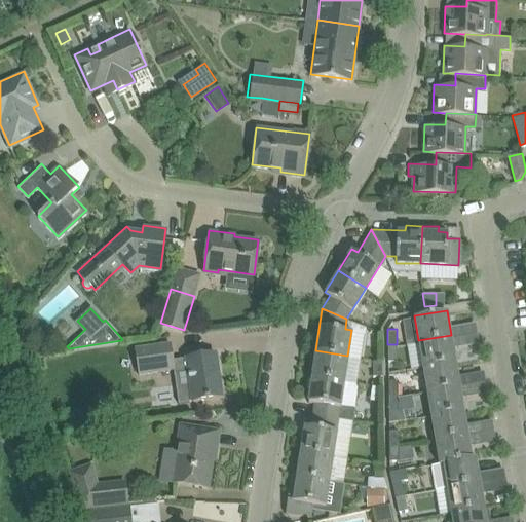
[(418,340),(422,365),(455,360),(451,335),(418,340)]
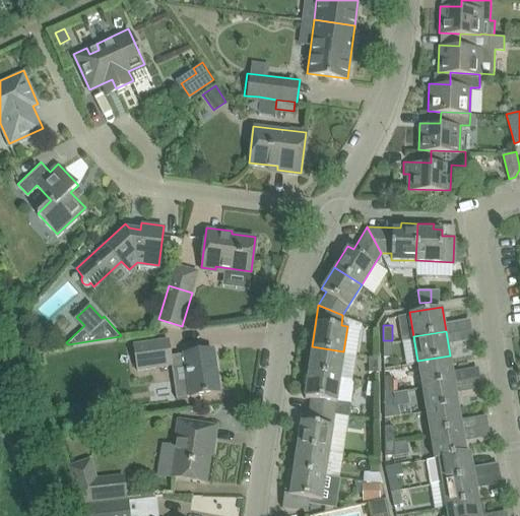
[(132,343),(136,367),(172,363),(169,338),(132,343)]
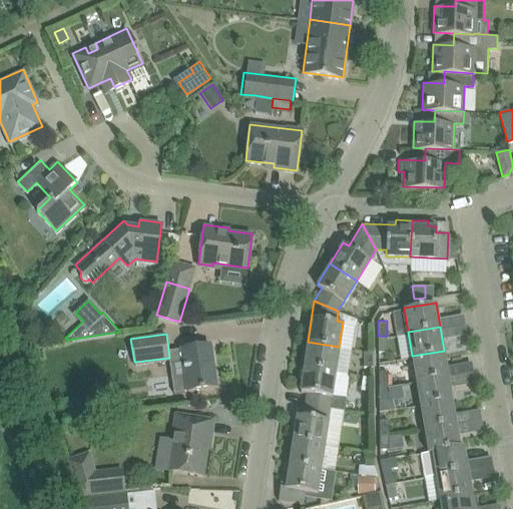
[(387,336),(378,336),(378,350),(387,350),(387,336)]
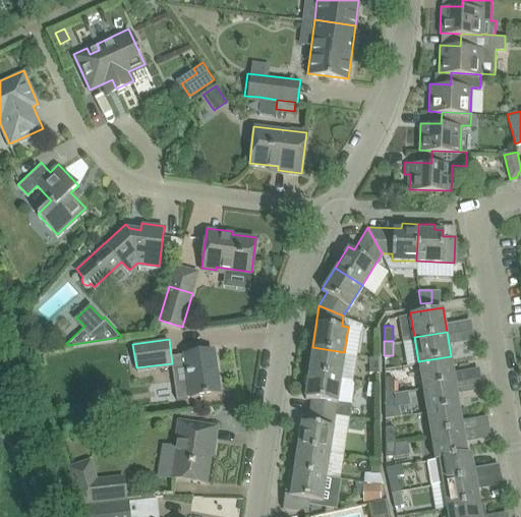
[(312,347),(308,371),(341,377),(344,352),(312,347)]
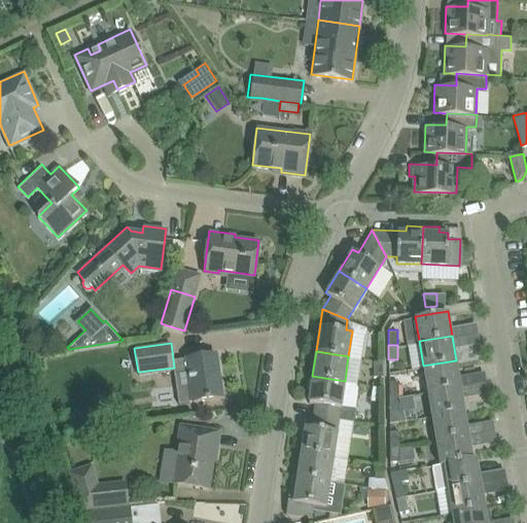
[(221,395),(215,352),(186,357),(192,399),(221,395)]
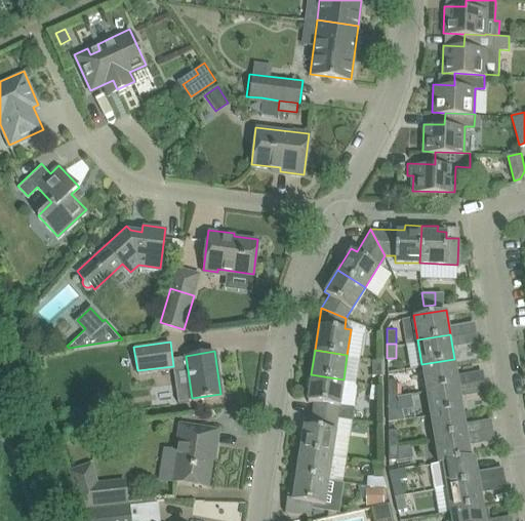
[(371,359),(372,373),(380,373),(380,358),(371,359)]
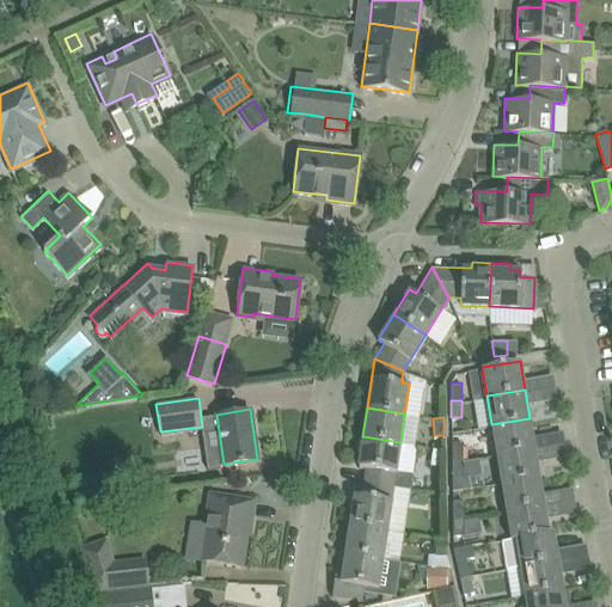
[(491,424),(496,453),(533,447),(530,418),(491,424)]
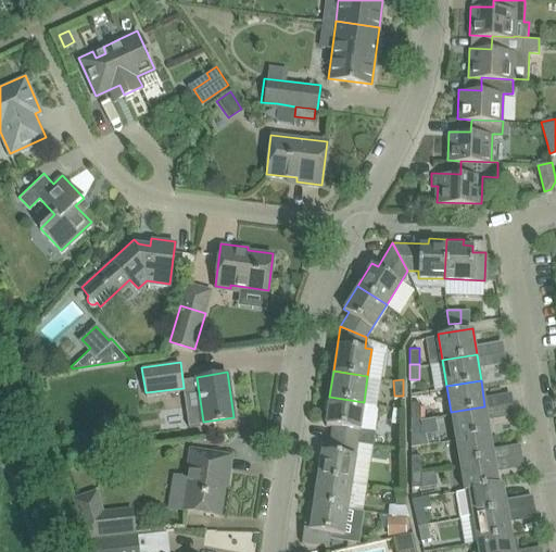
[(359,428),(364,402),(329,397),(326,423),(332,424),(330,437),(366,443),(373,444),(375,430),(359,428)]
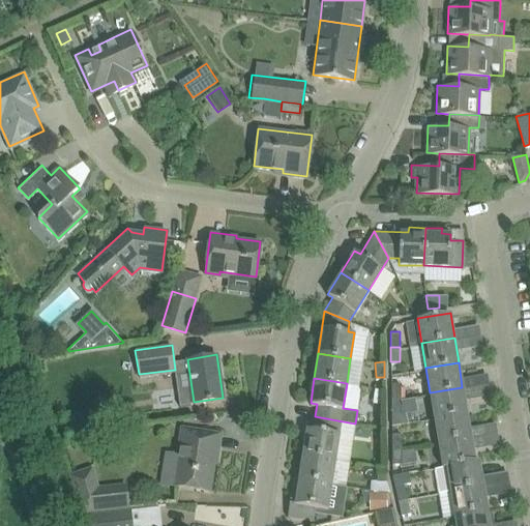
[(390,382),(391,397),(401,397),(400,382),(390,382)]
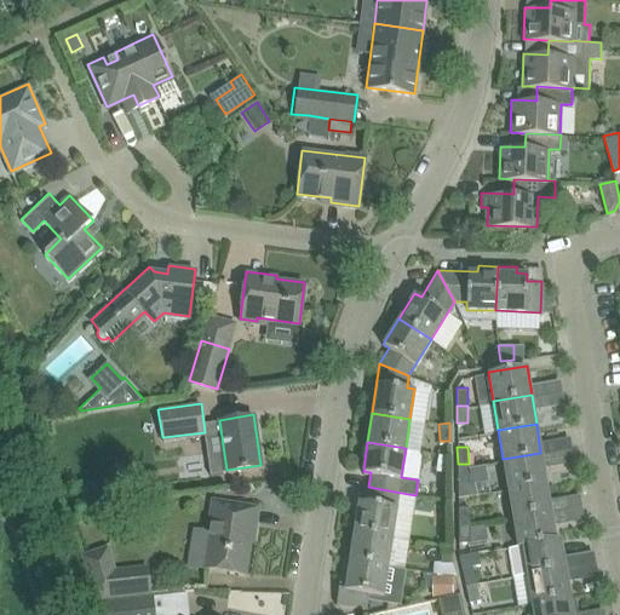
[(503,459),(507,488),(545,481),(540,453),(503,459)]
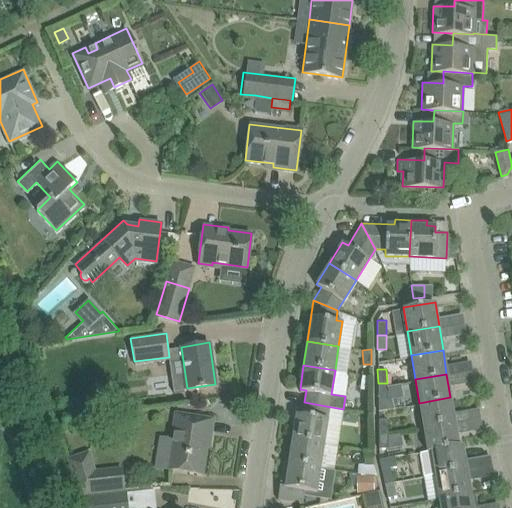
[(387,383),(378,383),(378,409),(394,407),(392,398),(387,398),(387,383)]
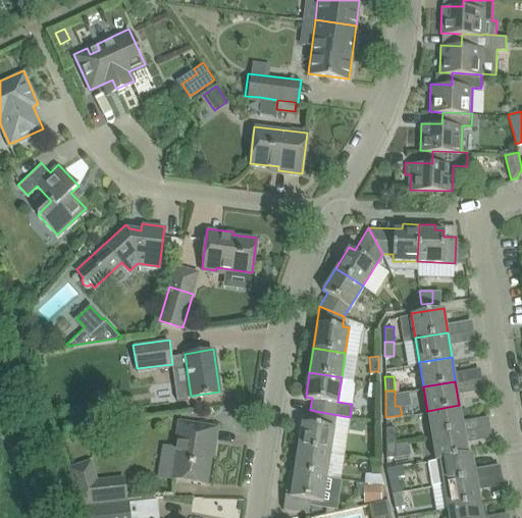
[(427,411),(431,434),(463,429),(459,405),(427,411)]
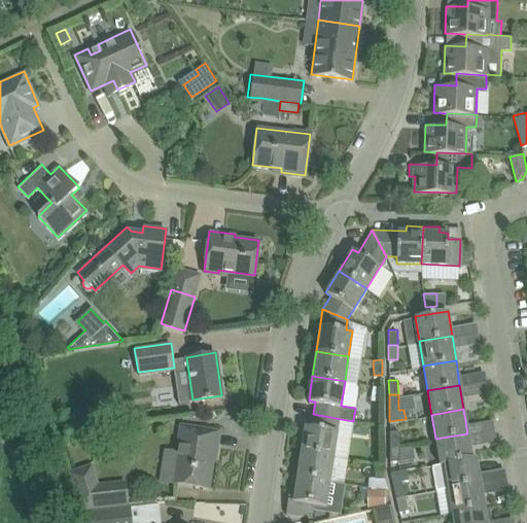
[(305,425),(301,451),(334,456),(338,426),(345,427),(347,420),(313,414),(311,426),(305,425)]
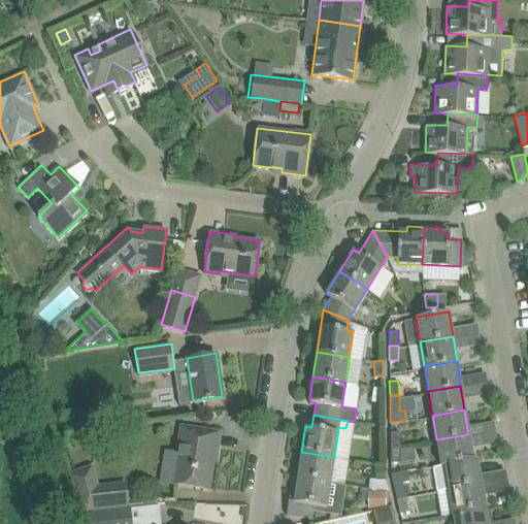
[(85,425),(58,429),(59,437),(86,433),(85,425)]
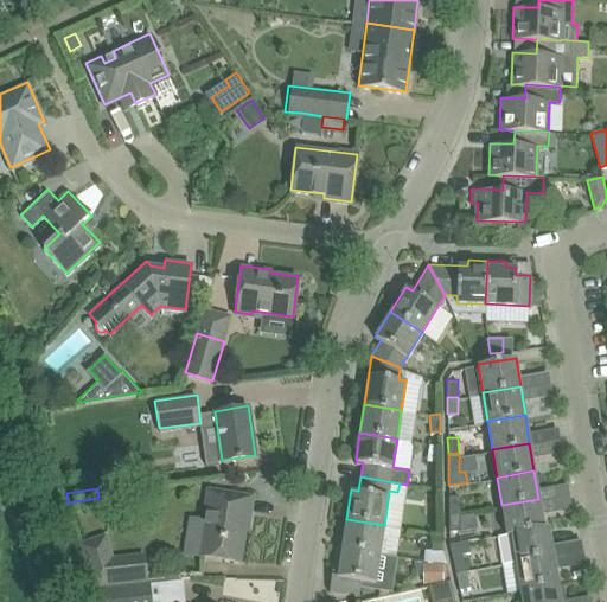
[(206,519),(200,555),(238,561),(244,527),(241,527),(247,495),(247,494),(208,488),(203,518),(206,519)]
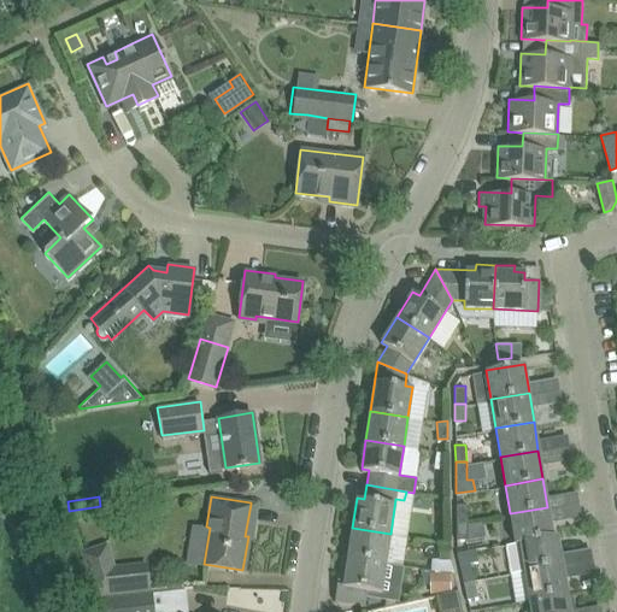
[(456,502),(457,521),(466,521),(466,502),(456,502)]
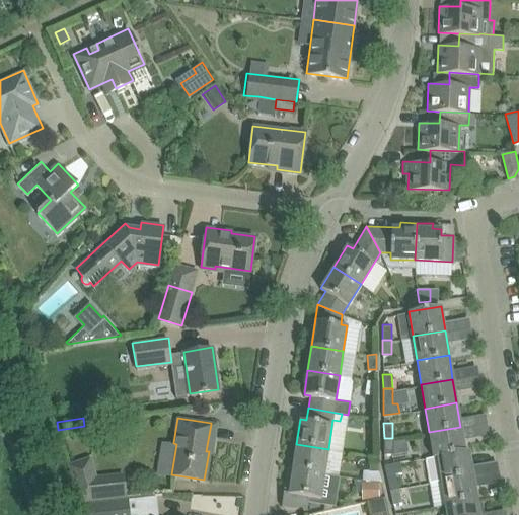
[(424,456),(424,458),(464,451),(464,450),(460,427),(429,432),(433,455),(424,456)]
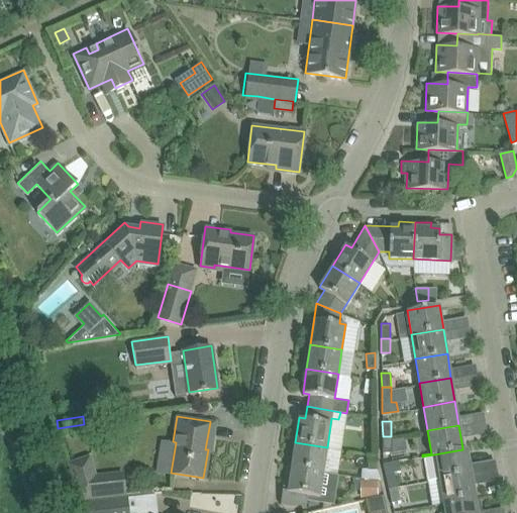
[(391,436),(383,436),(383,451),(392,451),(391,436)]
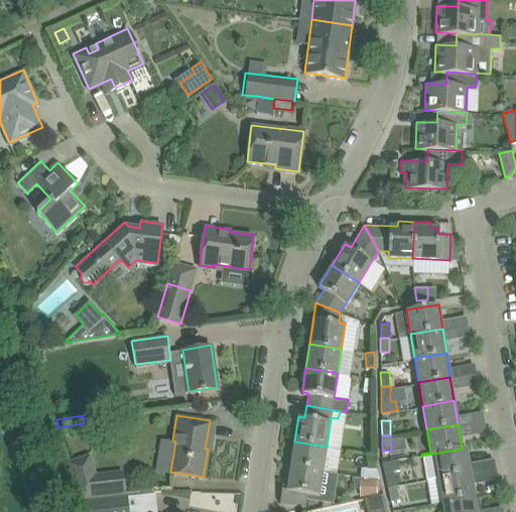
[(294,441),(291,466),(323,470),(327,446),(294,441)]
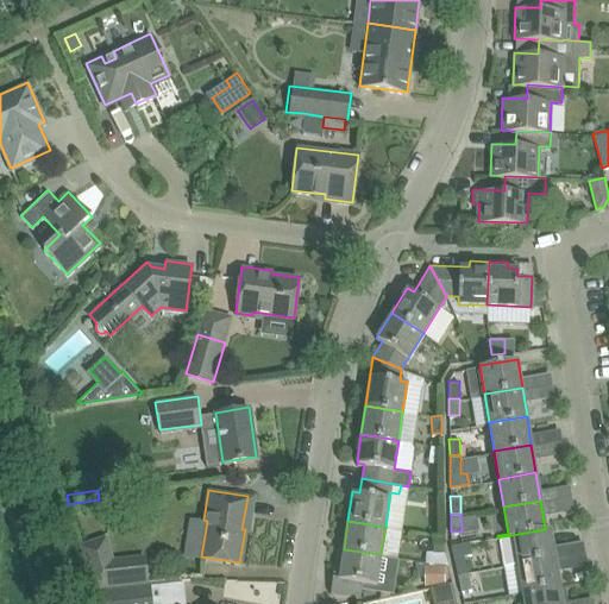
[(502,565),(518,562),(554,557),(550,528),(545,528),(545,529),(497,538),(502,565)]
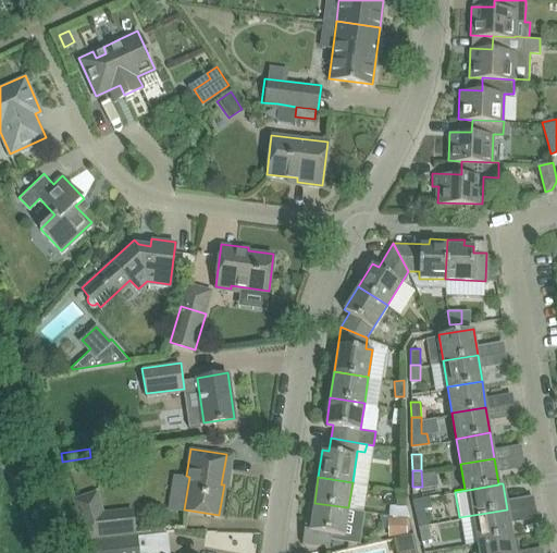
[(72,496),(87,537),(136,533),(134,506),(103,508),(96,488),(72,496)]
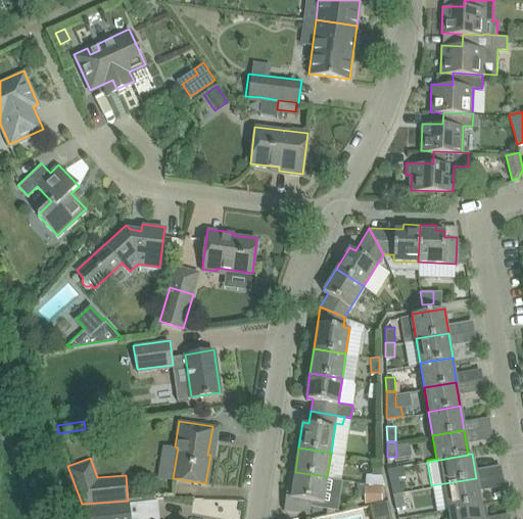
[(381,474),(381,459),(372,459),(372,474),(381,474)]
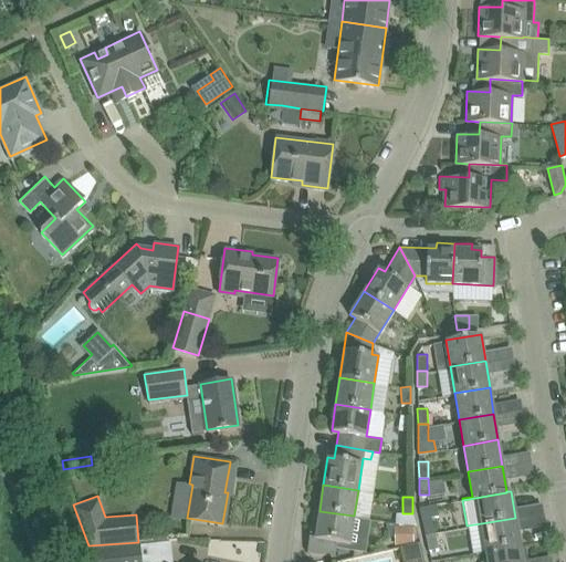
[(435,531),(431,516),(439,513),(437,502),(419,507),(425,533),(435,531)]
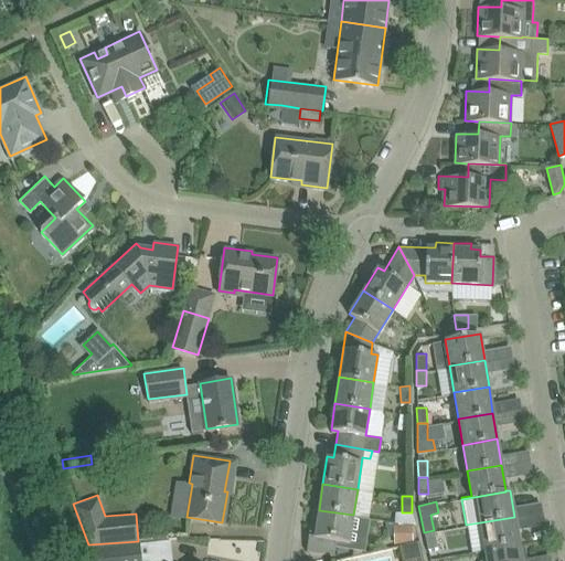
[(353,515),(319,510),(312,509),(309,526),(316,527),(315,536),(308,535),(306,549),(333,553),(336,540),(349,542),(353,515)]
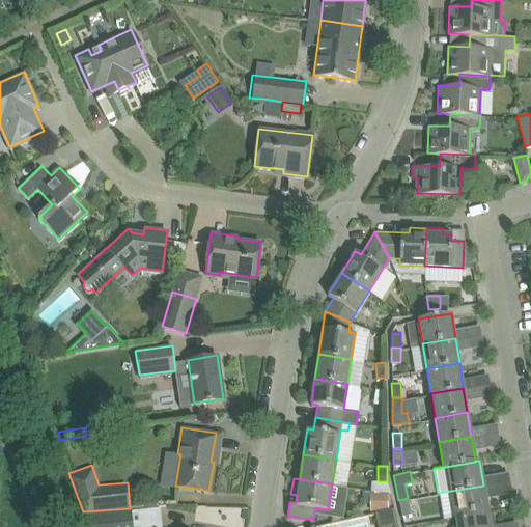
[(451,491),(455,516),(487,509),(483,486),(451,491)]
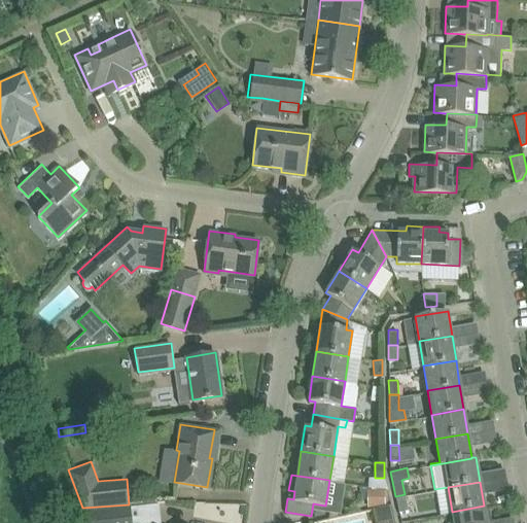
[(383,488),(366,488),(366,504),(383,504),(383,488)]
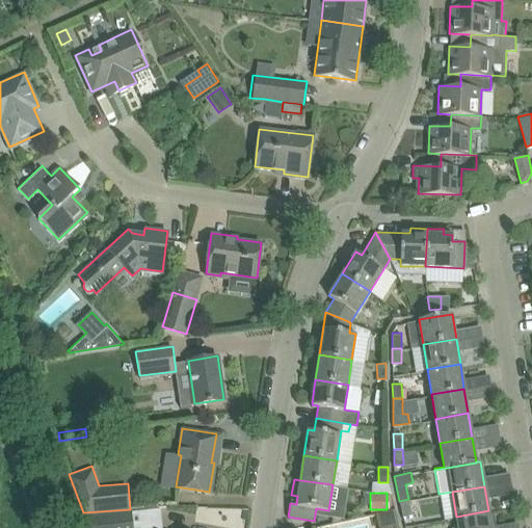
[(408,499),(399,501),(402,517),(411,515),(408,499)]
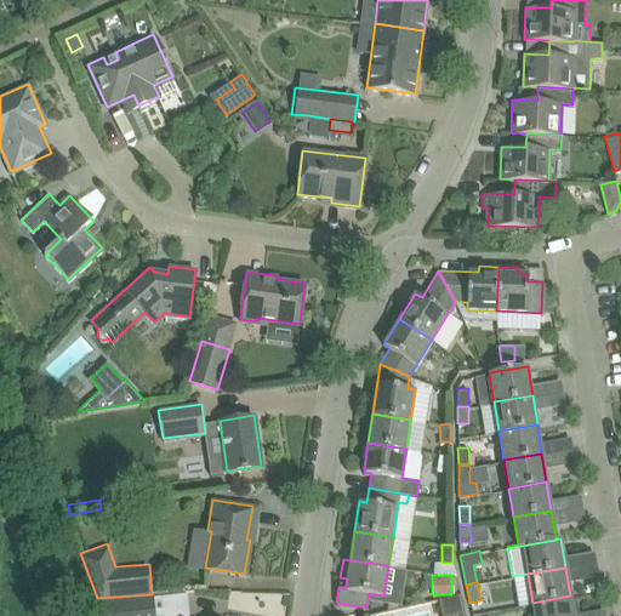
[(106,615),(154,615),(152,595),(104,600),(106,615)]
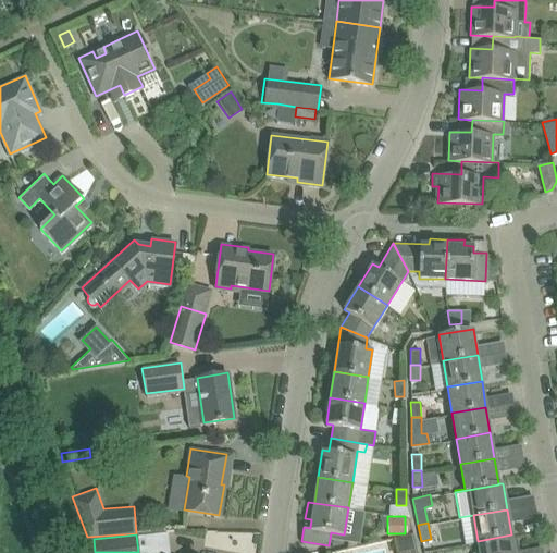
[(478,541),(479,552),(514,552),(511,535),(478,541)]
